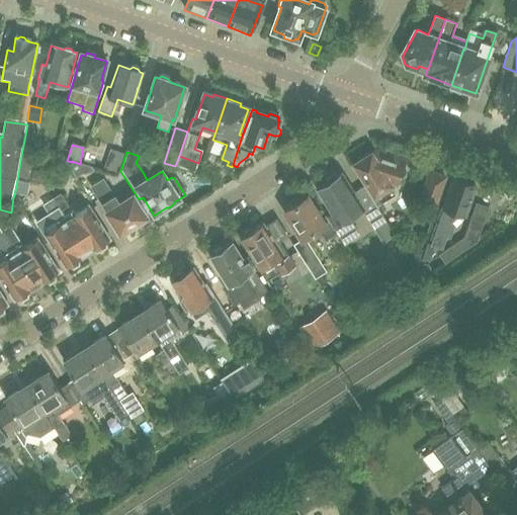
[(114,176),(121,158),(108,153),(102,172),(114,176)]
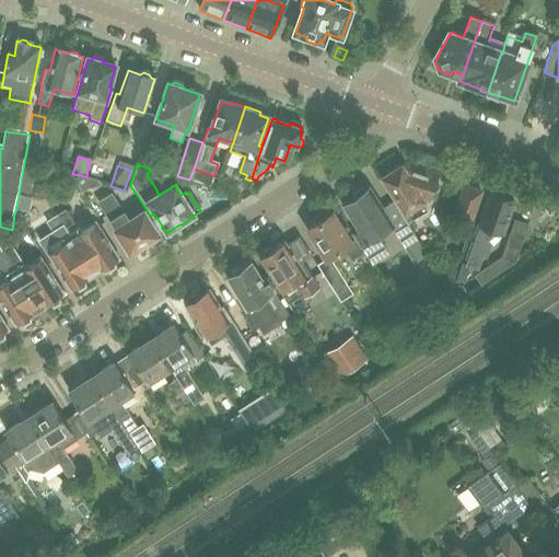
[(429,202),(438,178),(411,169),(404,174),(400,169),(398,170),(396,167),(385,175),(387,177),(384,178),(397,198),(392,200),(407,224),(426,212),(419,202),(421,200),(429,202)]
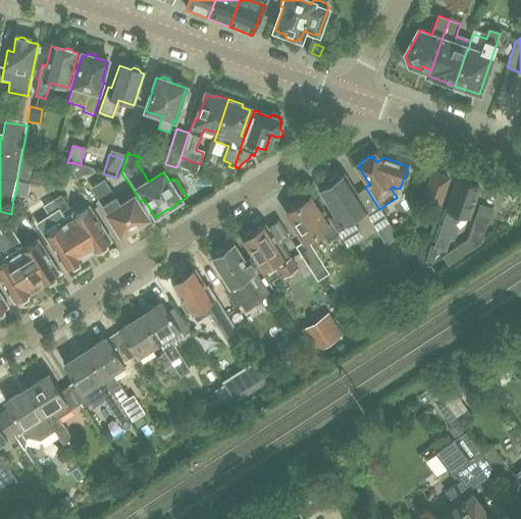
[(21,157),(17,182),(29,184),(34,160),(21,157)]
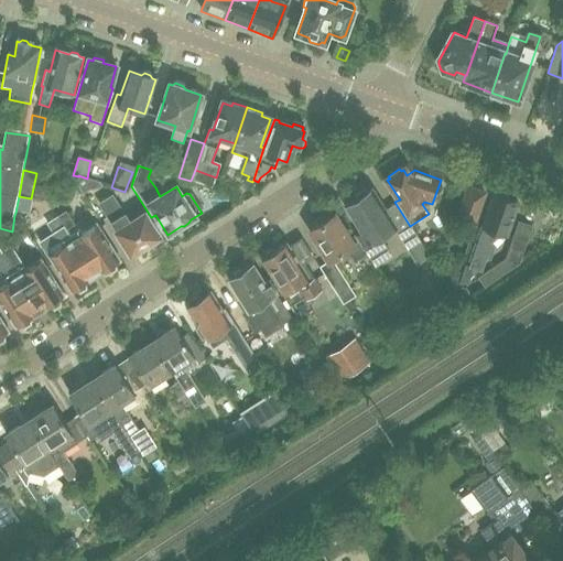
[(212,189),(216,177),(195,170),(191,181),(212,189)]
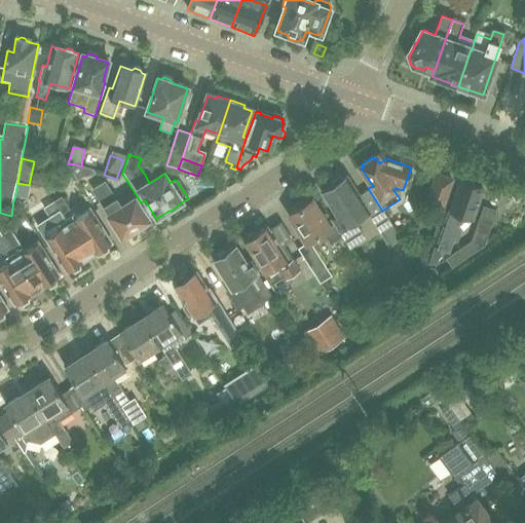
[(92,171),(73,163),(70,172),(77,181),(92,171)]
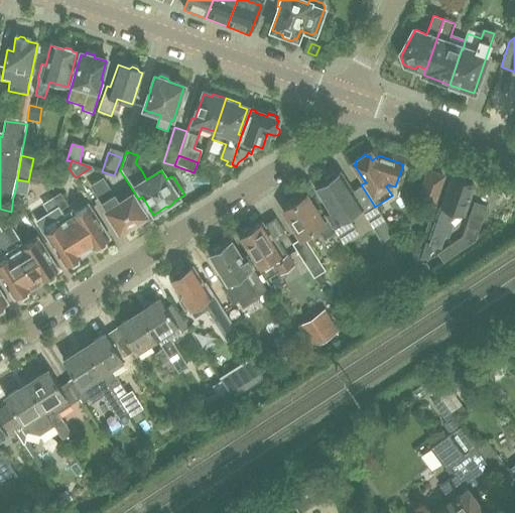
[(433,202),(442,177),(428,172),(420,197),(433,202)]
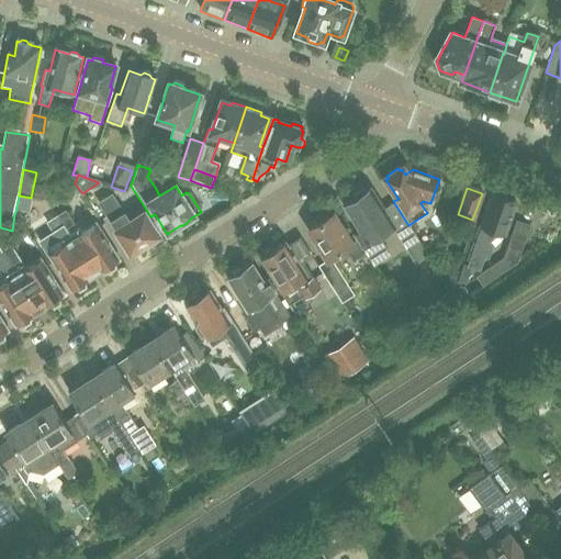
[(392,227),(370,191),(366,193),(363,190),(354,197),(356,200),(345,208),(360,232),(355,235),(373,265),(388,255),(377,237),(392,227)]
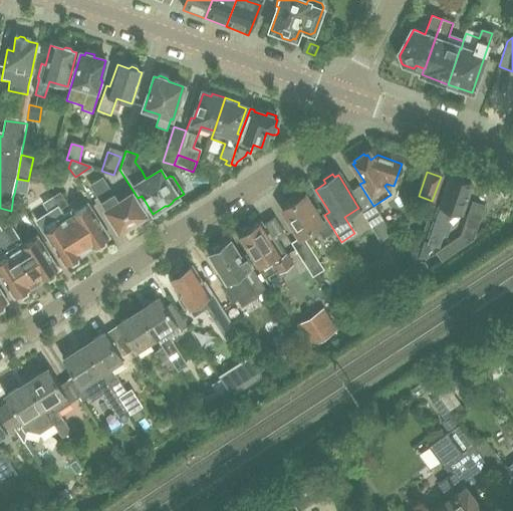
[(17,179),(14,194),(26,196),(28,181),(17,179)]
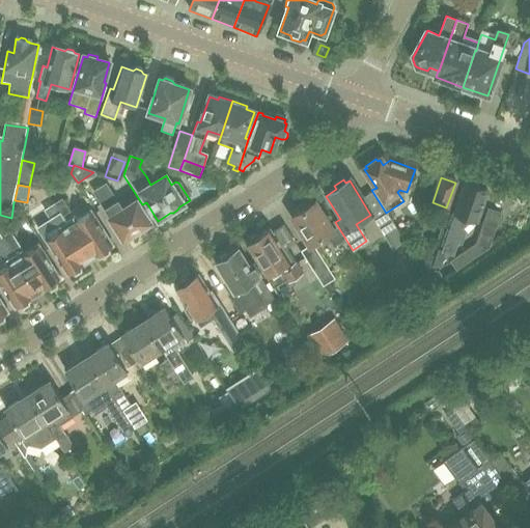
[(476,223),(486,192),(466,185),(442,252),(446,254),(453,256),(457,245),(462,246),(466,232),(461,231),(465,219),(476,223)]
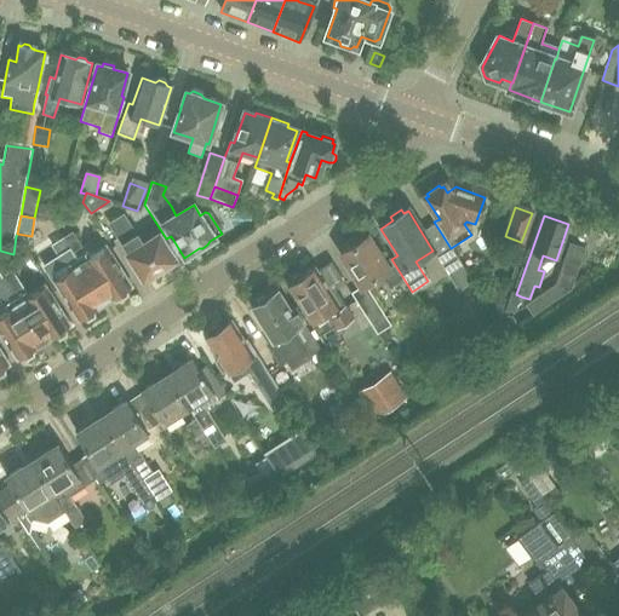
[(172,262),(175,260),(159,235),(144,245),(139,237),(137,239),(122,217),(109,225),(144,280),(160,270),(162,274),(175,266),(172,262)]
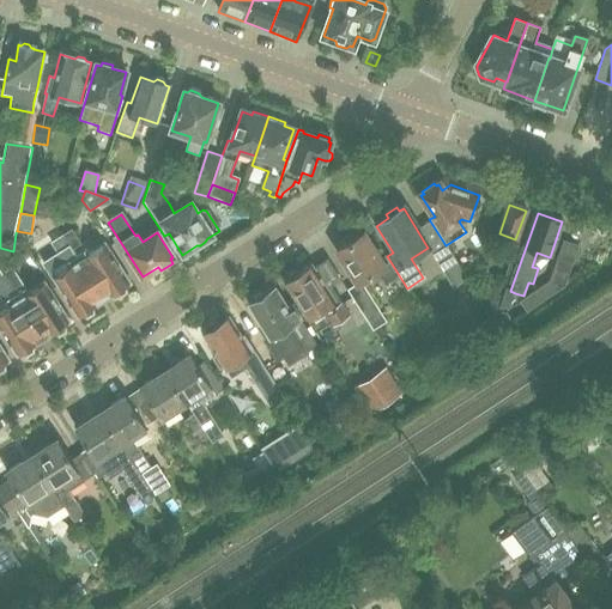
[(16,233),(13,251),(25,248),(16,233)]
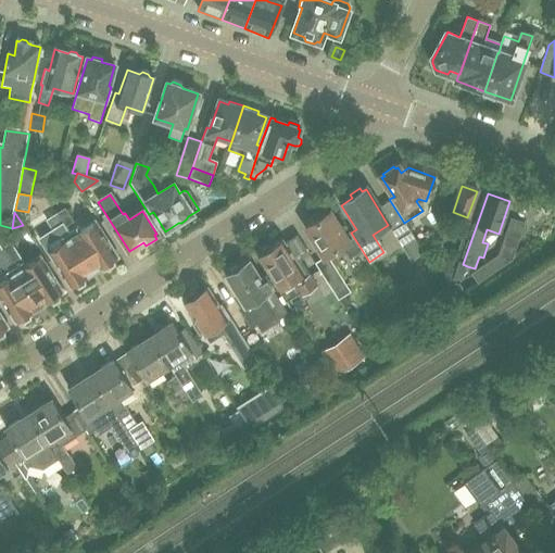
[(58,216),(65,228),(73,225),(64,212),(58,216)]
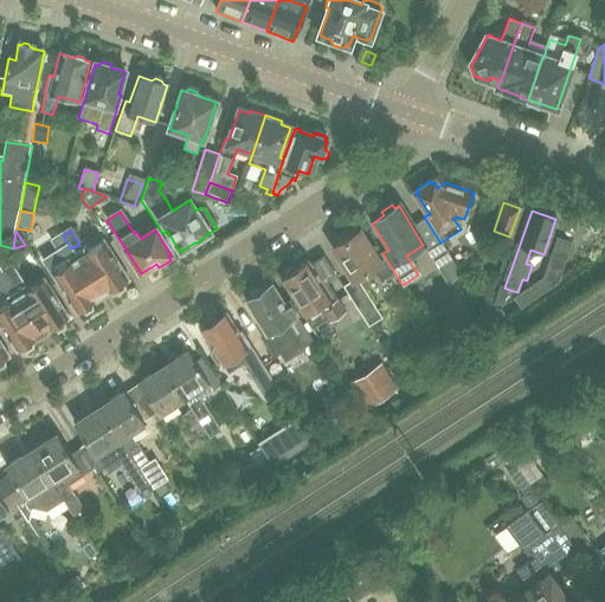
[(385,314),(360,277),(374,269),(383,280),(393,273),(385,260),(379,264),(359,231),(346,239),(343,237),(334,243),(336,246),(333,248),(353,282),(346,285),(364,314),(371,323),(385,314)]
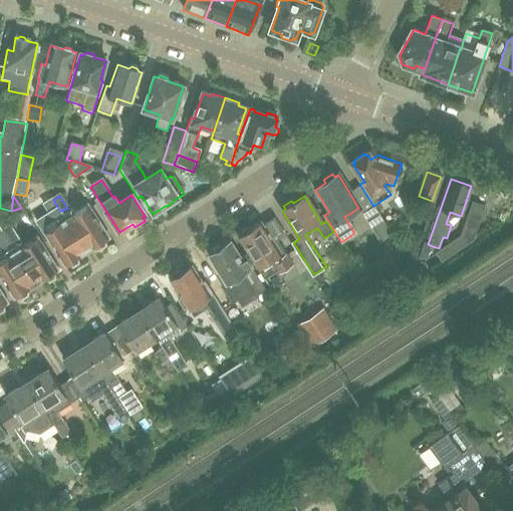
[(442,262),(473,241),(485,208),(473,204),(462,236),(436,253),(442,262)]
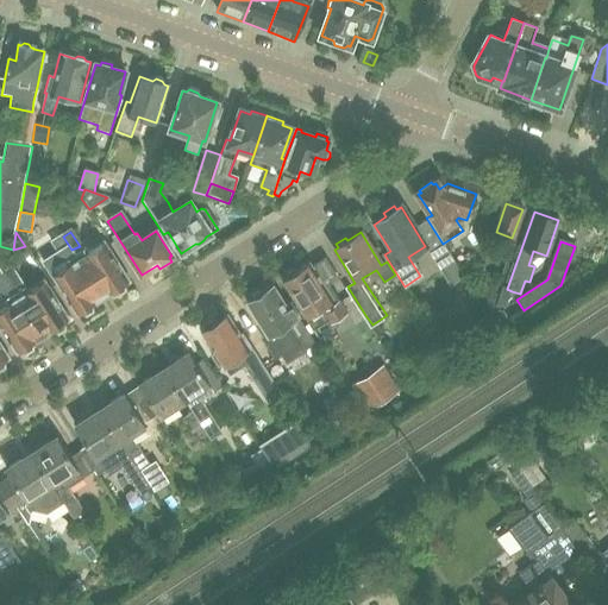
[(76,257),(104,298),(113,292),(118,295),(125,291),(124,285),(127,283),(104,244),(88,254),(86,251),(76,257)]
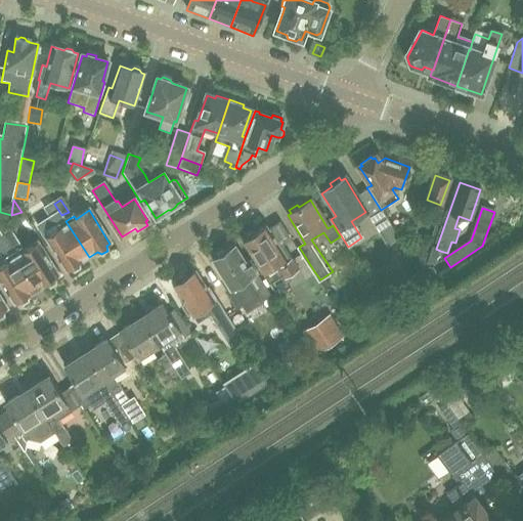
[(400,240),(381,210),(369,217),(388,247),(400,240)]
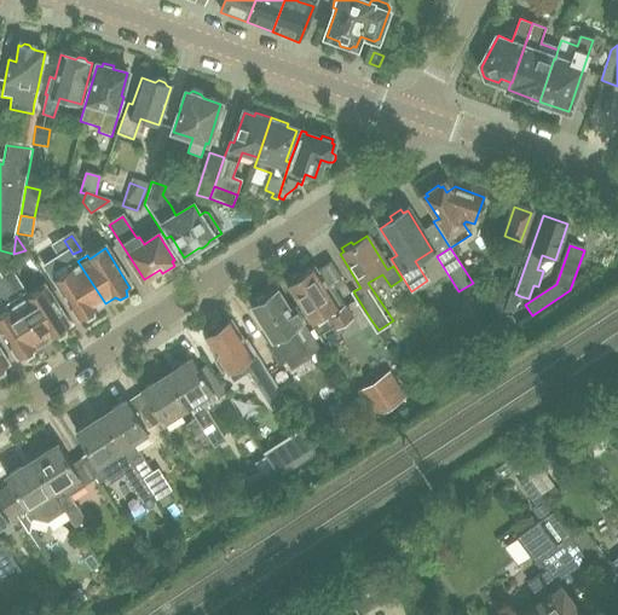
[(93,311),(105,303),(78,261),(73,254),(62,261),(67,268),(67,267),(69,271),(53,282),(79,320),(82,318),(87,321),(94,317),(93,311)]
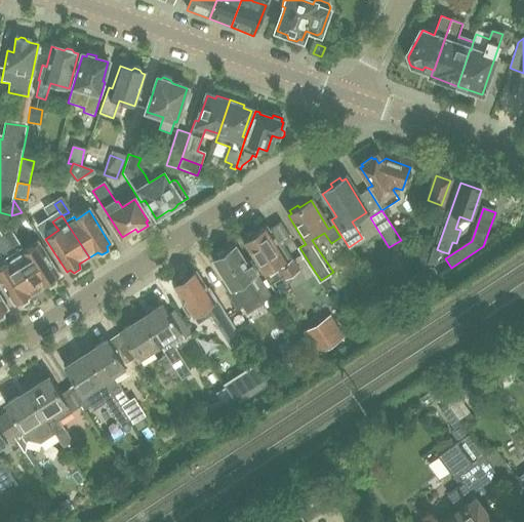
[(285,280),(298,272),(283,247),(280,249),(266,228),(255,235),(251,234),(246,238),(245,241),(243,243),(263,273),(260,274),(269,286),(283,277),(285,280)]
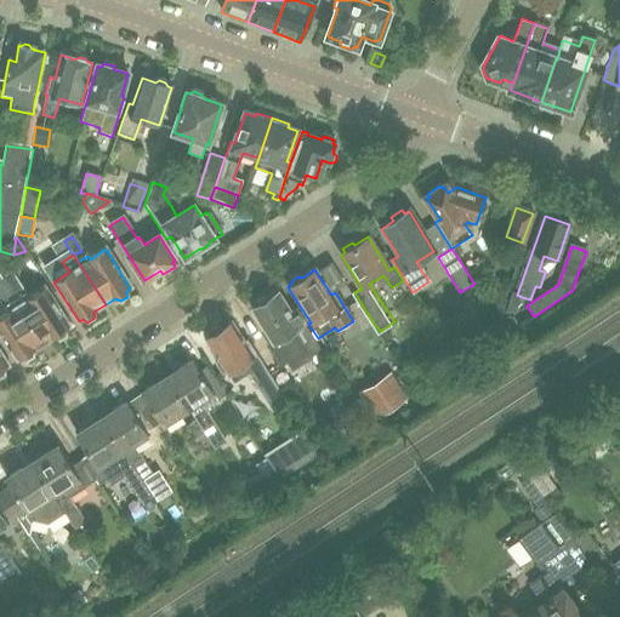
[(3,281),(43,344),(53,337),(60,341),(66,336),(66,330),(68,327),(44,289),(28,298),(21,286),(17,287),(10,274),(1,280),(3,281)]
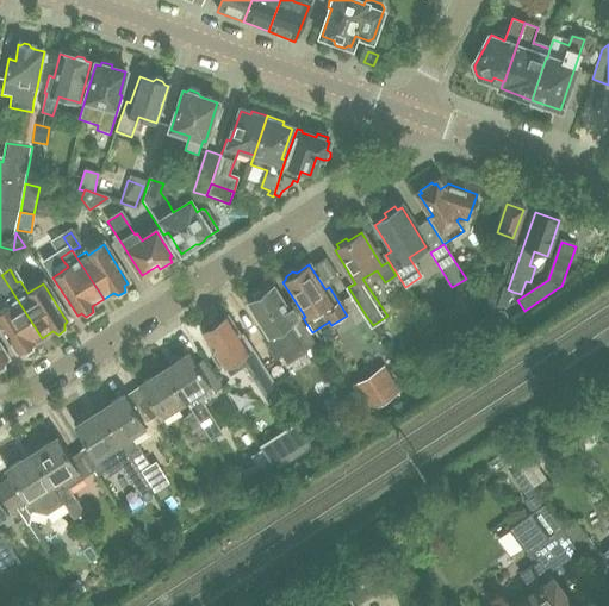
[(42,338),(2,276),(1,275),(0,273),(0,295),(7,306),(0,310),(0,326),(17,354),(20,351),(26,355),(32,350),(32,344),(42,338)]
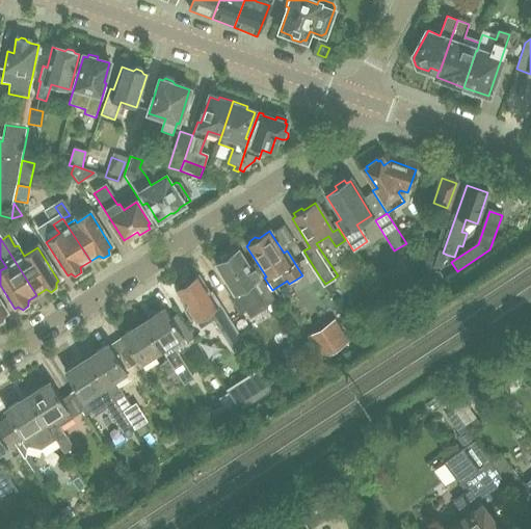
[(274,301),(270,295),(253,266),(249,268),(238,252),(228,258),(224,257),(219,260),(218,264),(215,265),(232,291),(227,294),(238,313),(243,310),(245,309),(260,299),(261,301),(265,307),(274,301)]
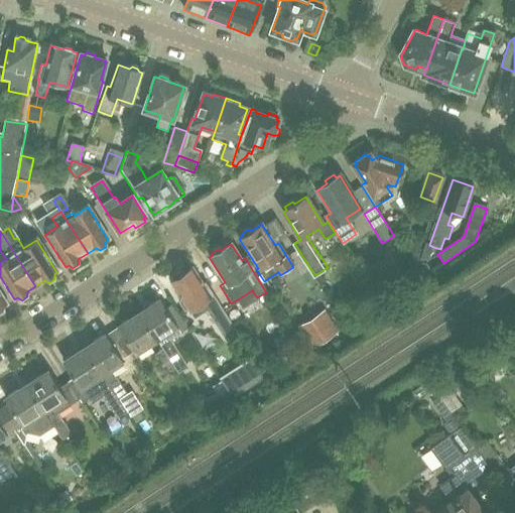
[(401,249),(412,266),(414,266),(420,244),(401,249)]
